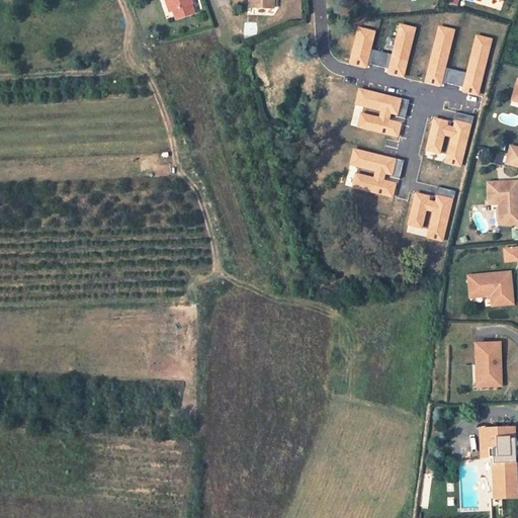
[(162,0),(163,1),(168,13),(191,5),(189,0),(162,0)]
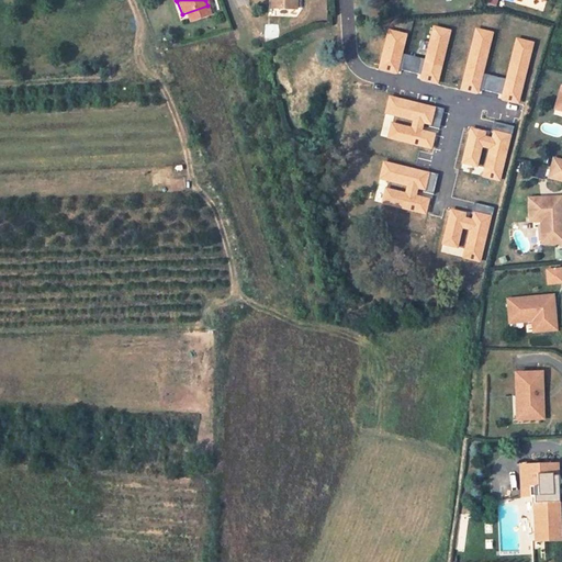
[(278,0),(279,9),(295,11),(296,0),(278,0)]
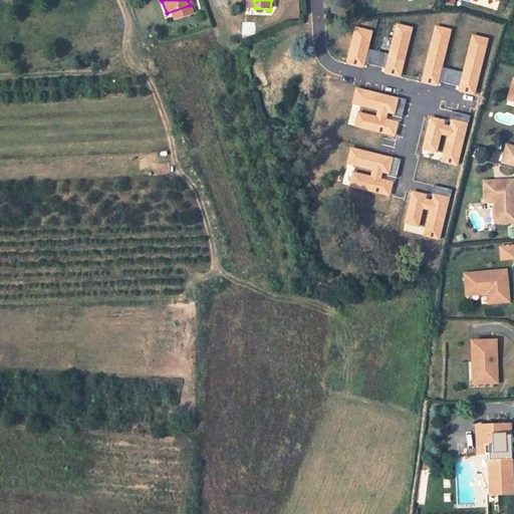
[(157,3),(161,15),(167,13),(162,1),(157,3)]
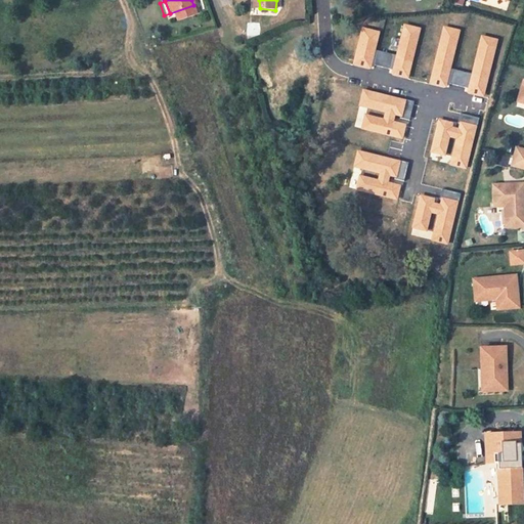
[(420,29),(404,26),(393,74),(407,77),(420,29)]
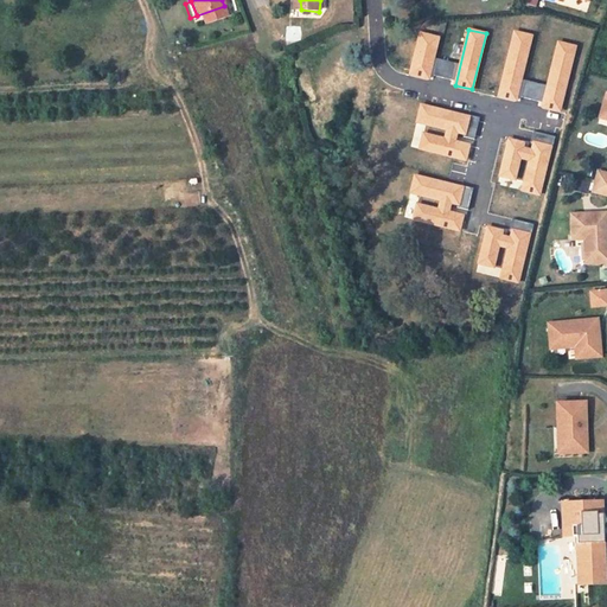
[(531,36),(515,32),(498,96),(516,100),(531,36)]
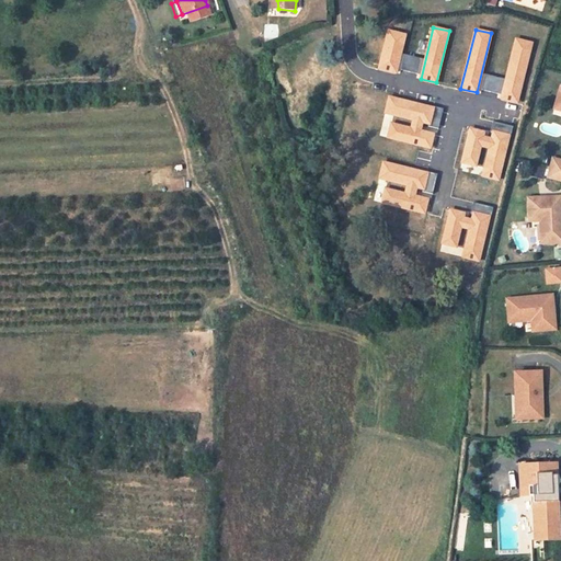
[(405,35),(388,31),(379,69),(396,73),(405,35)]
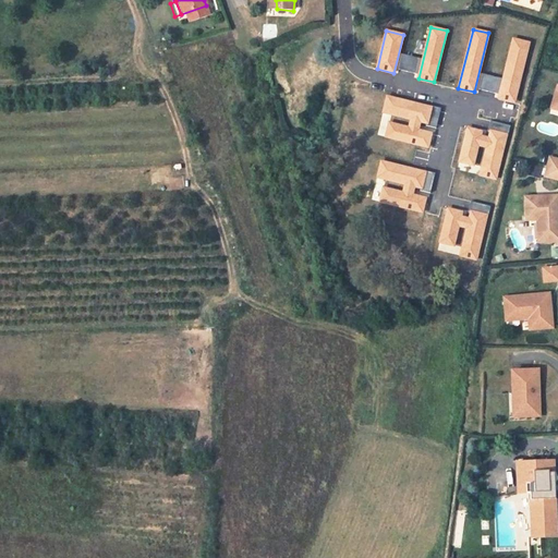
[(529,43),(513,39),(498,98),(514,101),(529,43)]
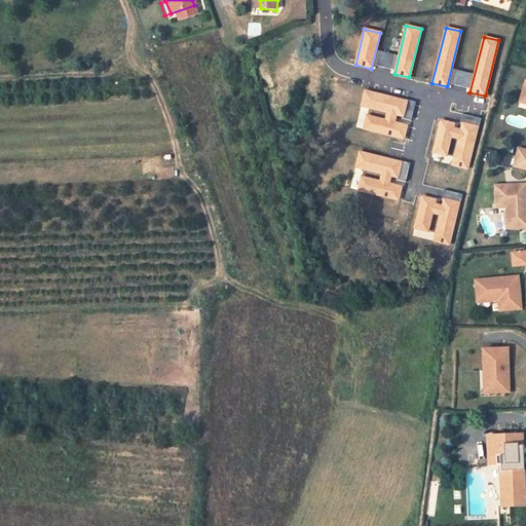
[(391,69),(395,54),(379,51),(376,66),(391,69)]
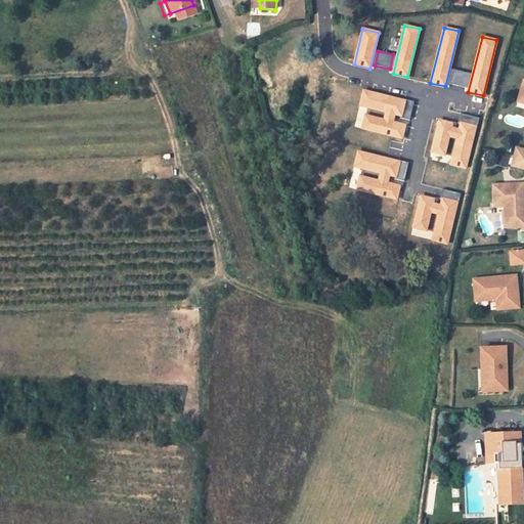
[(469,73),(453,70),(450,84),(466,87),(469,73)]
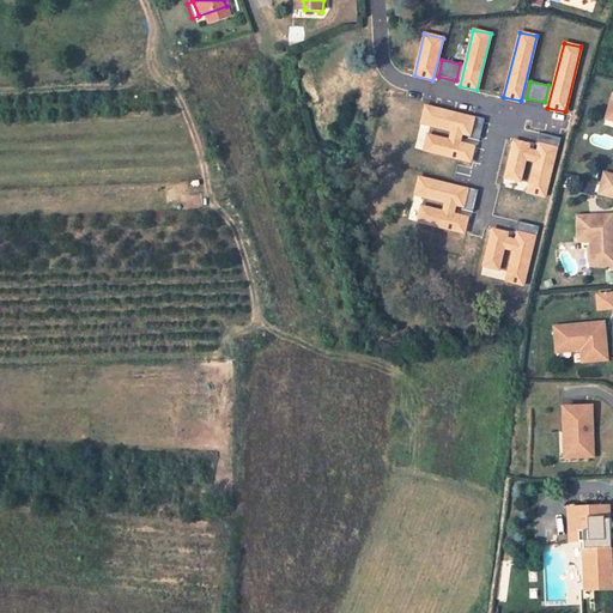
[(473,117),(425,107),(420,123),(451,131),(449,140),(428,135),(424,150),(471,162),(474,146),(459,143),(461,133),(468,135),(468,138),(479,140),(485,119),(473,116),(473,117)]
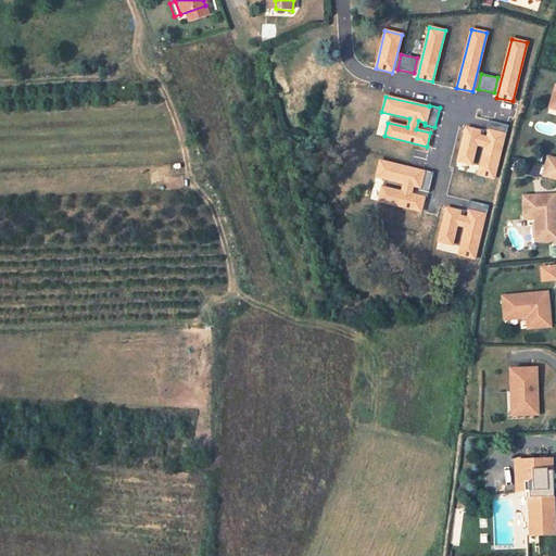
[(478,175),(494,178),(505,135),(506,135),(508,125),(489,121),(487,130),(489,130),(488,138),(479,136),(480,131),(466,127),(458,161),(471,164),(477,144),(485,147),(478,175)]
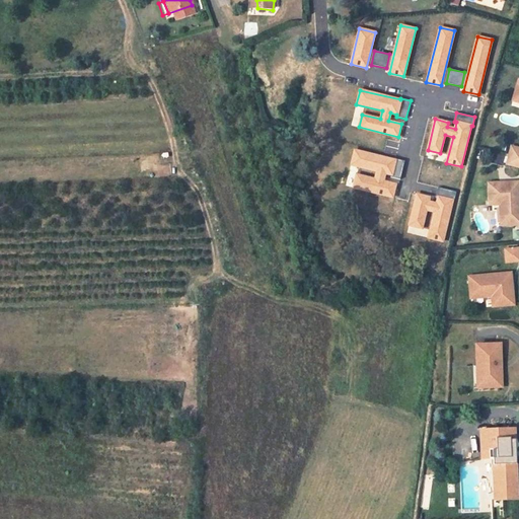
[(518,166),(518,148),(512,147),(507,163),(518,166)]
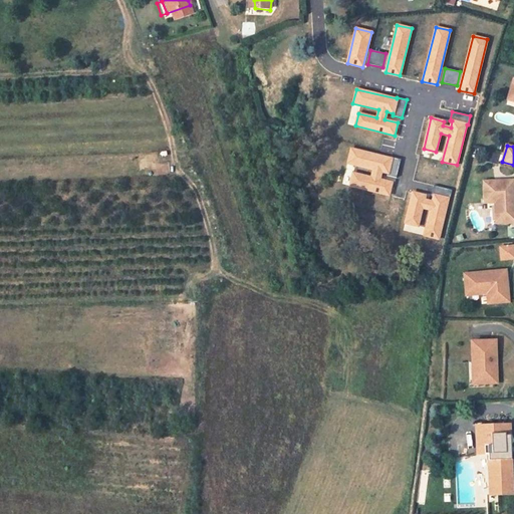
[(392,159),(351,149),(347,164),(373,170),(371,178),(353,173),(350,186),(389,195),(393,183),(379,180),(381,172),(388,173),(388,176),(395,178),(400,159),(392,157),(392,159)]
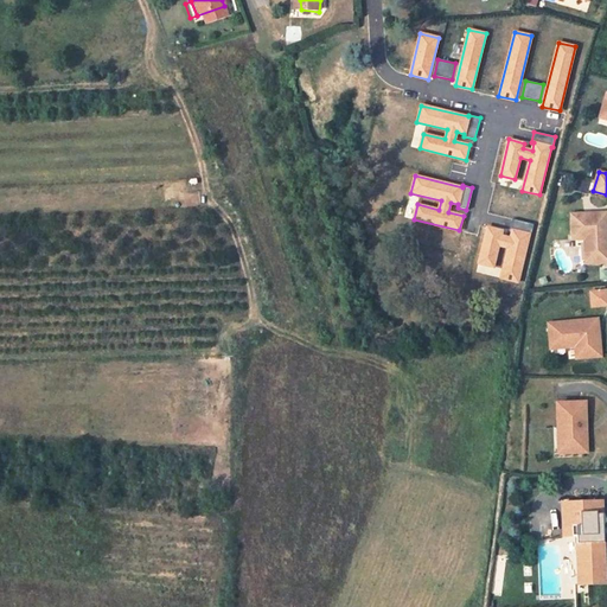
[(590,257),(606,256),(606,212),(588,213),(588,219),(585,219),(583,213),(572,215),(573,240),(585,238),(589,238),(590,257)]
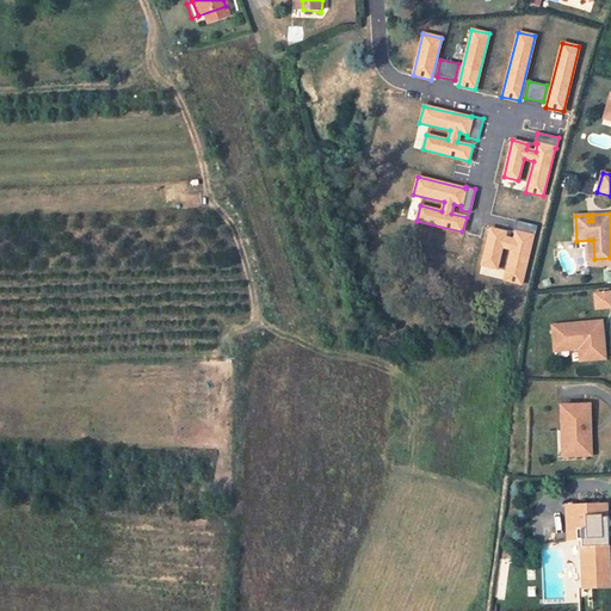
[(506,233),(491,228),(481,265),(497,269),(503,247),(511,250),(504,279),(522,284),(534,236),(535,236),(537,226),(516,221),(513,232),(516,232),(513,240),(505,238),(506,233)]
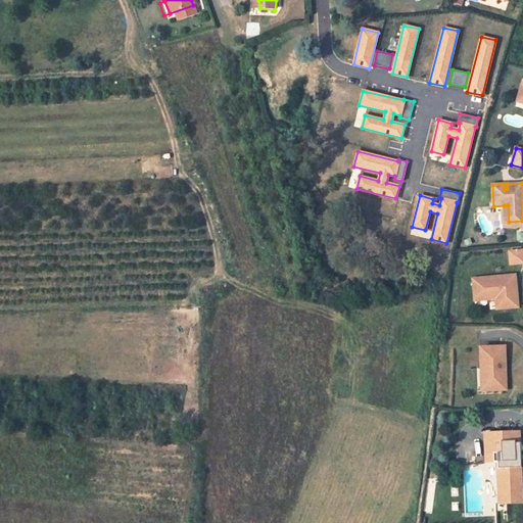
[(522,221),(509,222),(508,205),(504,205),(505,227),(522,226),(522,221)]
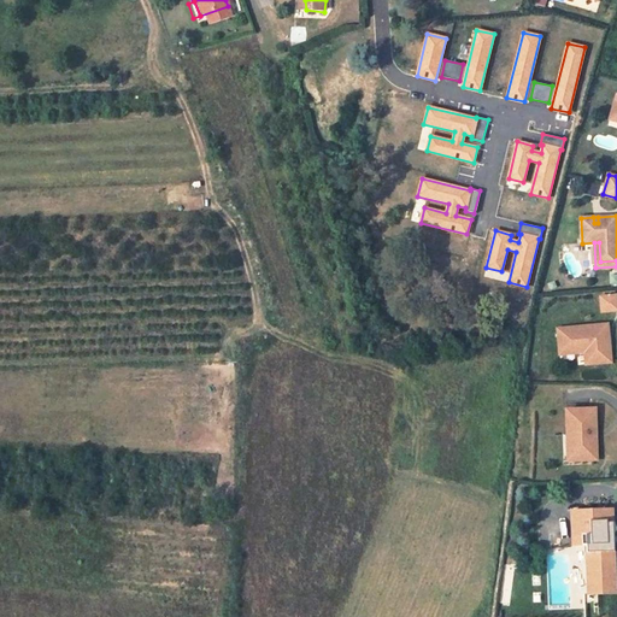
[(616,298),(616,295),(600,297),(601,312),(616,310),(616,298)]
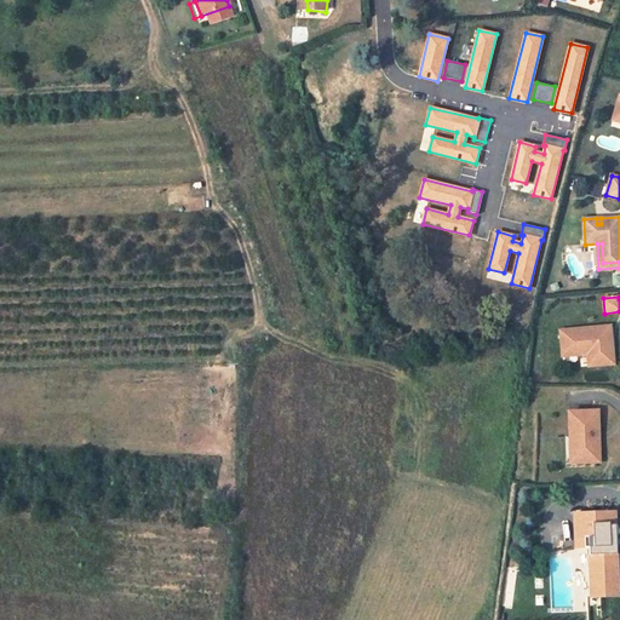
[(610,326),(566,331),(568,351),(587,349),(587,354),(589,366),(614,363),(613,351),(607,351),(607,346),(613,346),(610,326)]
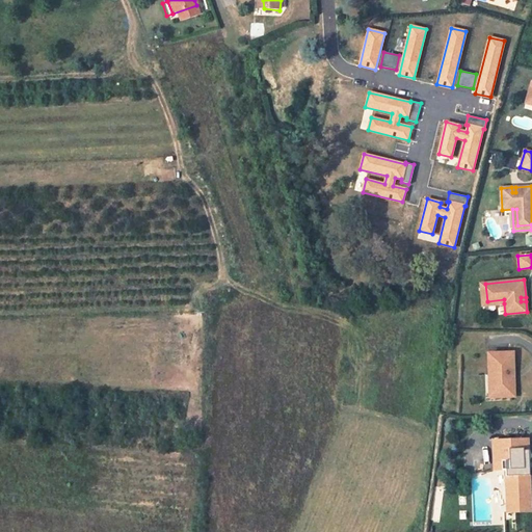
[(487,301),(485,284),(480,284),(482,306),(504,303),(504,299),(487,301)]
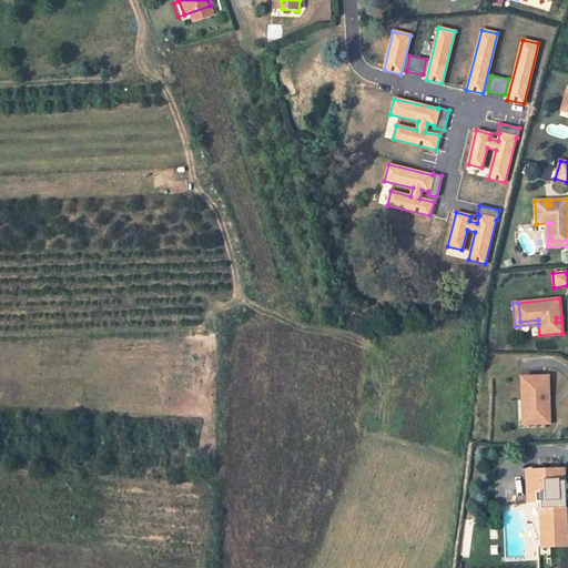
[(548,376),(521,377),(521,399),(526,399),(527,418),(549,418),(548,402),(546,402),(546,398),(548,398),(548,376)]
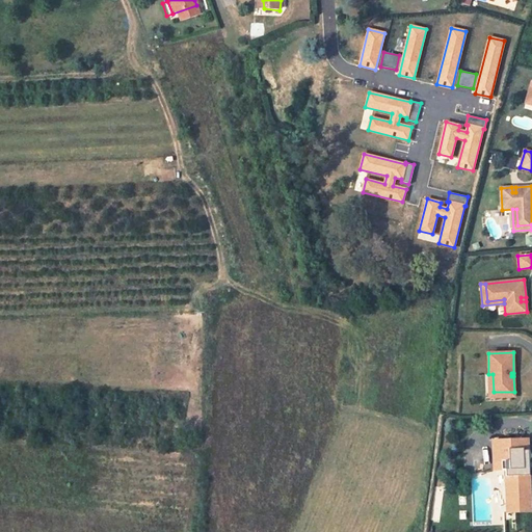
[(493,374),(488,374),(489,397),(514,396),(514,392),(494,392),(493,374)]
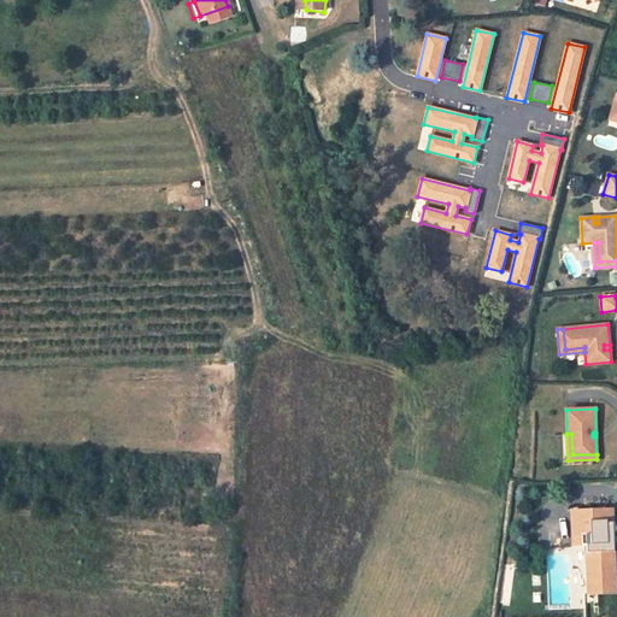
[(612,510),(571,511),(573,546),(586,545),(588,582),(616,581),(615,552),(613,544),(612,510)]
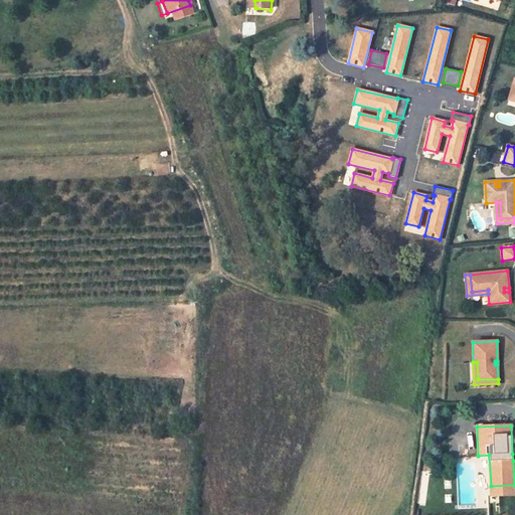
[(514,485),(491,486),(491,496),(514,495),(514,485)]
